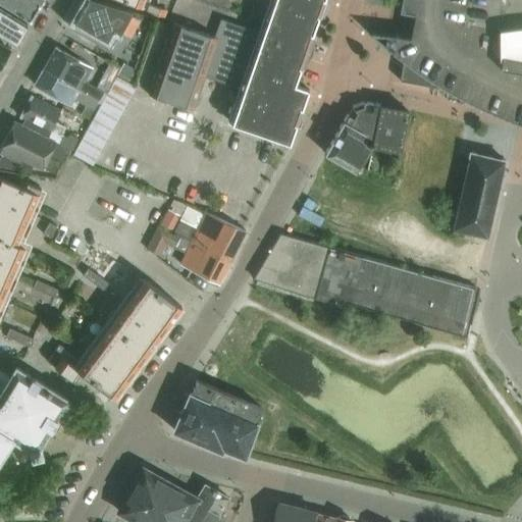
[(0,0),(0,1),(31,20),(42,0),(0,0)]
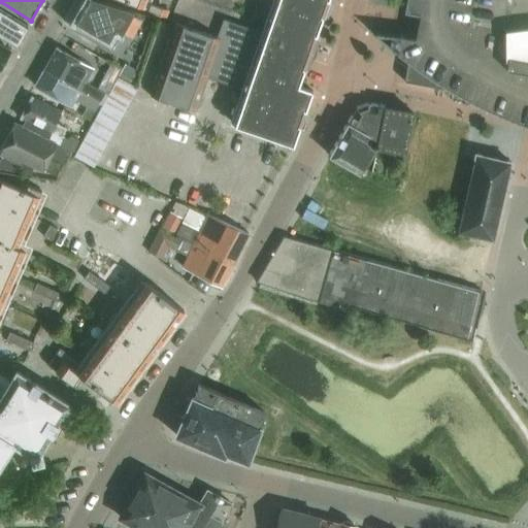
[(80,9),(75,18),(76,19),(79,20),(77,24),(109,42),(116,31),(123,35),(135,12),(95,0),(94,0),(90,0),(84,11),(81,9),(80,9)]
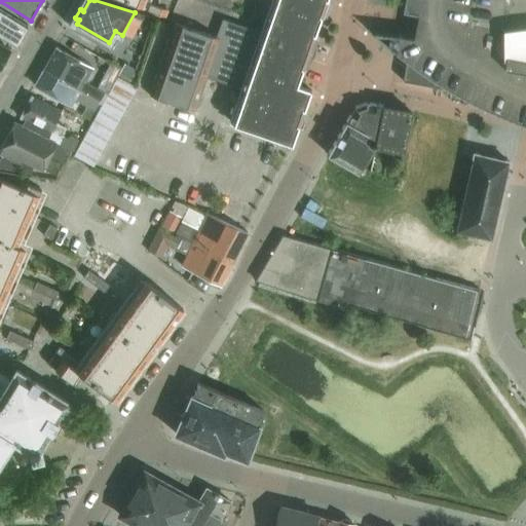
[(123,0),(165,16),(168,10),(145,1),(145,0),(123,0)]
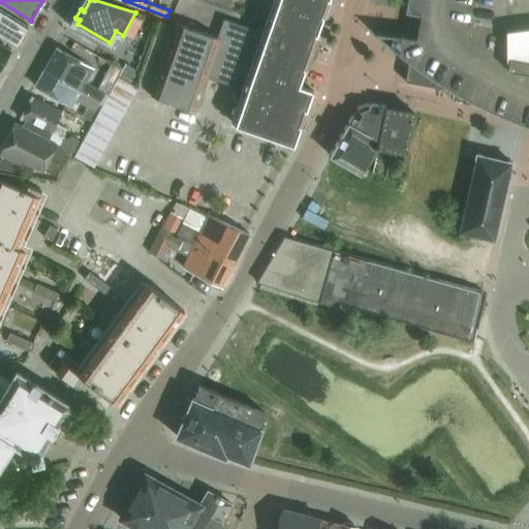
[(300,86),(329,0),(279,0),(268,36),(225,22),(219,38),(176,24),(151,96),(196,112),(209,76),(248,91),(236,126),(294,146),(314,91),(300,86)]
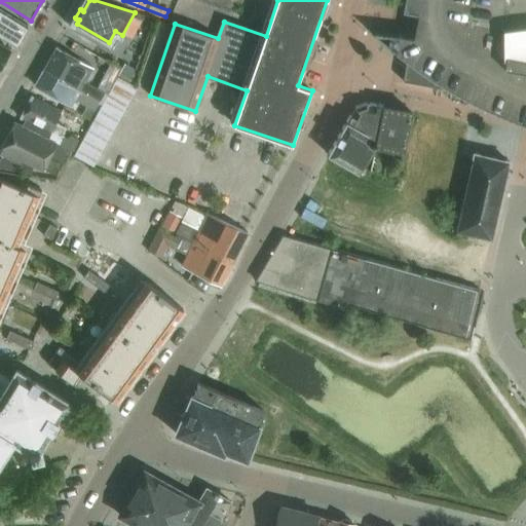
[(412,38),(404,81),(449,89),(448,91),(461,97),(462,96),(525,108),(525,107),(525,0),(405,0),(404,12),(425,16),(421,38),(414,38),(412,38)]
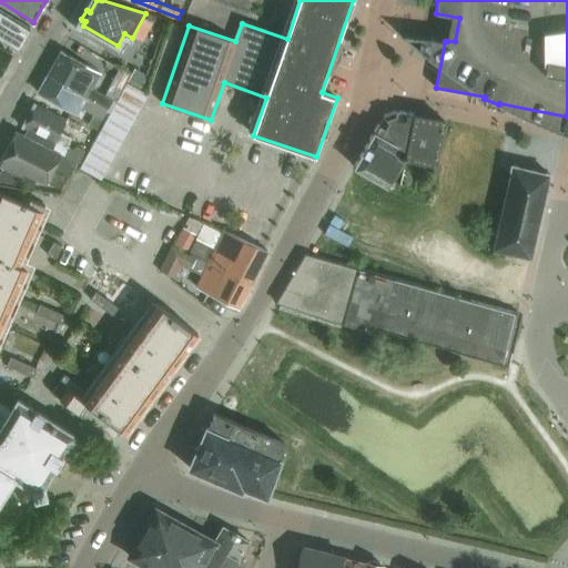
[(0,38),(18,50),(30,28),(0,9),(0,38)]
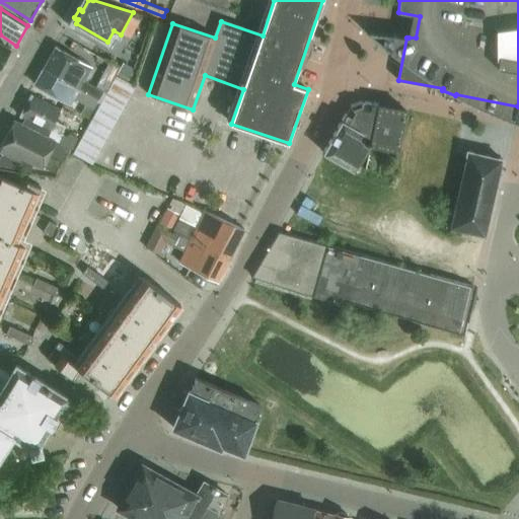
[(395,38),(395,35),(367,32),(392,54),(393,53),(392,52),(394,38),(395,38)]
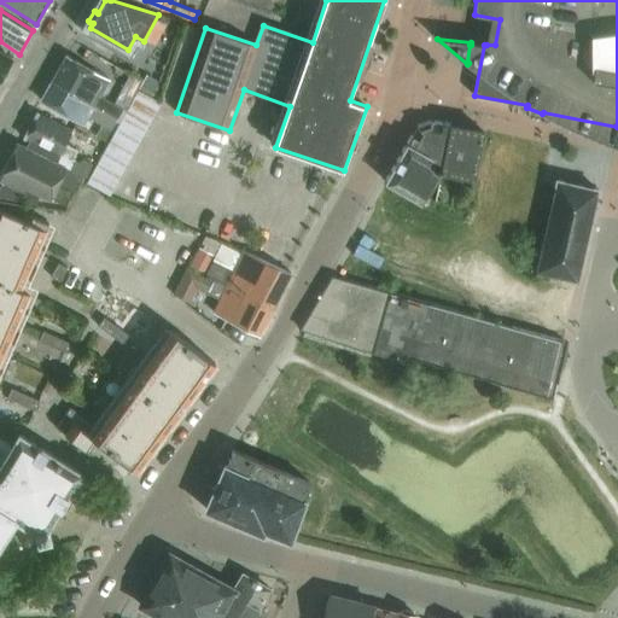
[(6,71),(12,59),(0,51),(0,82),(4,81),(7,75),(6,71)]
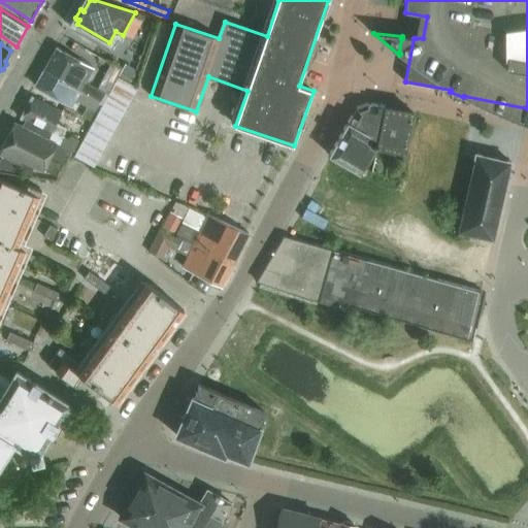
[(101,102),(106,93),(87,81),(94,68),(58,47),(45,69),(67,81),(66,85),(80,93),(80,91),(101,102)]
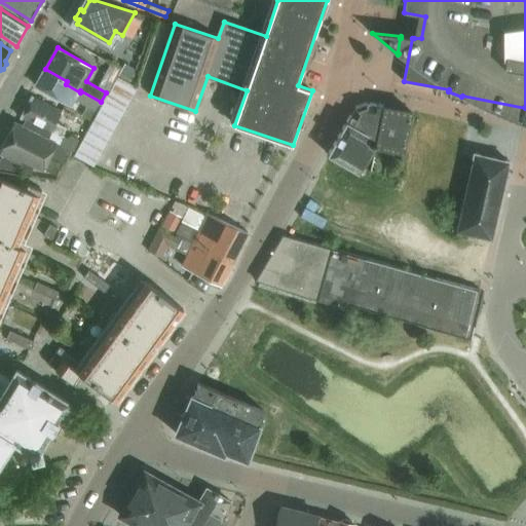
[(111,64),(105,74),(115,79),(120,70),(111,64)]
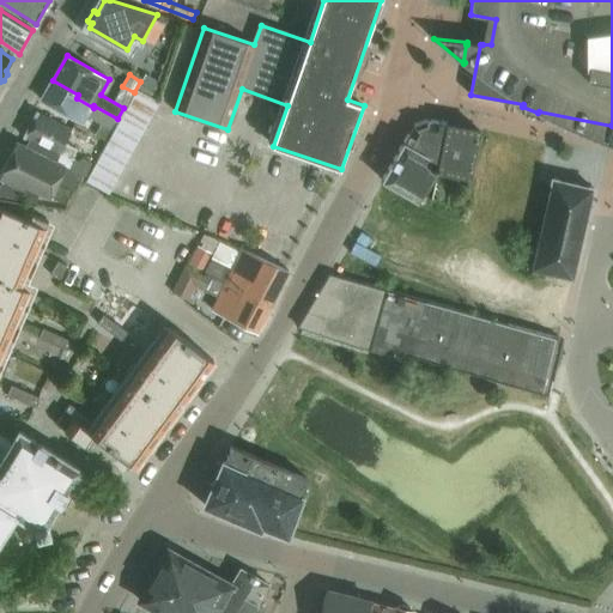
[(146,76),(140,87),(149,92),(151,93),(158,83),(153,80),(146,76)]
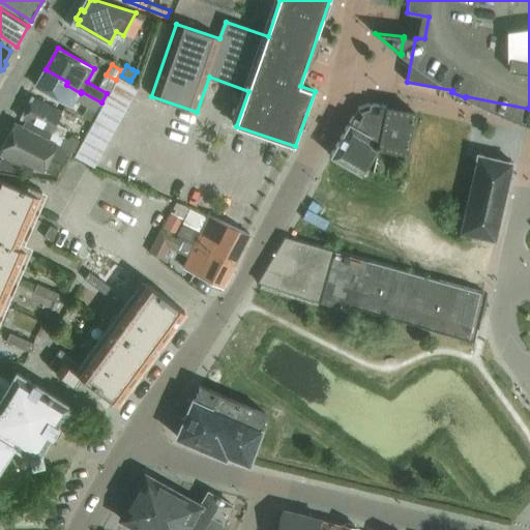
[(95,112),(101,102),(81,91),(81,93),(66,85),(67,82),(46,69),(36,86),(72,107),(76,100),(95,112)]
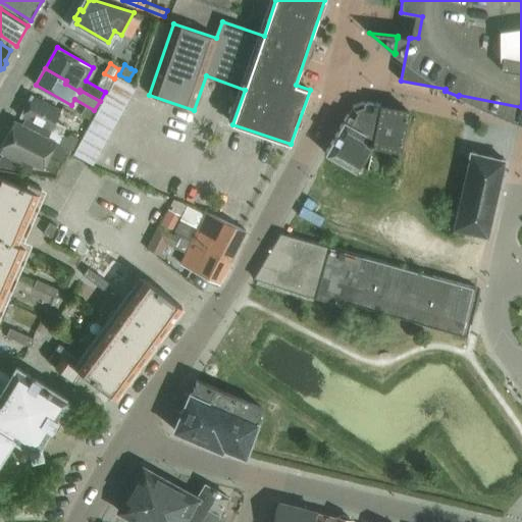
[(94,166),(137,88),(117,77),(73,155),(94,166)]
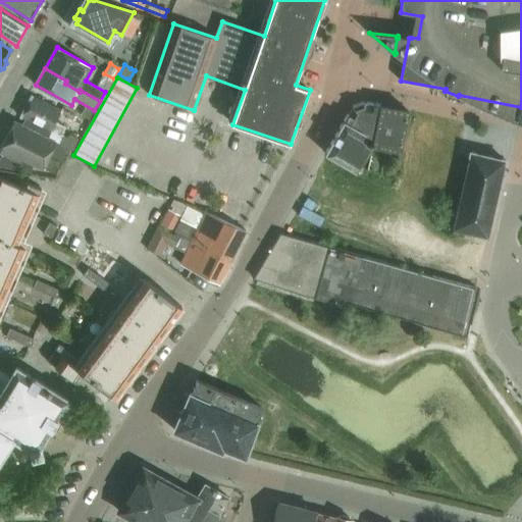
[(22,124),(71,149),(72,150),(79,139),(70,135),(69,138),(63,135),(65,131),(55,124),(62,110),(32,96),(21,117),(25,119),(22,124)]
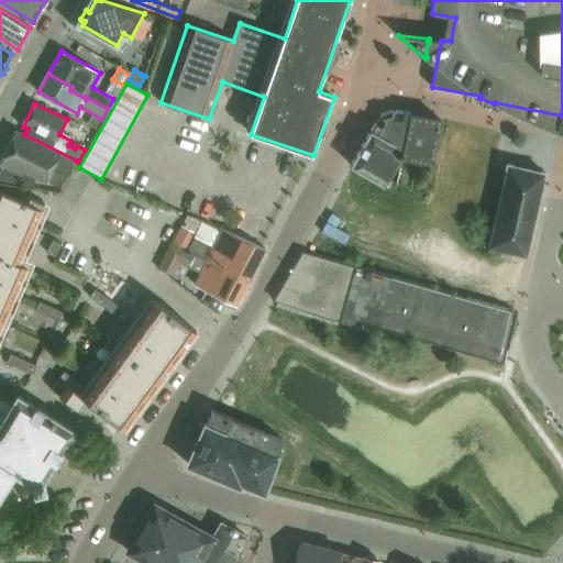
[(397,183),(412,116),(393,112),(383,114),(353,167),(393,189),(395,185),(404,186),(397,183)]
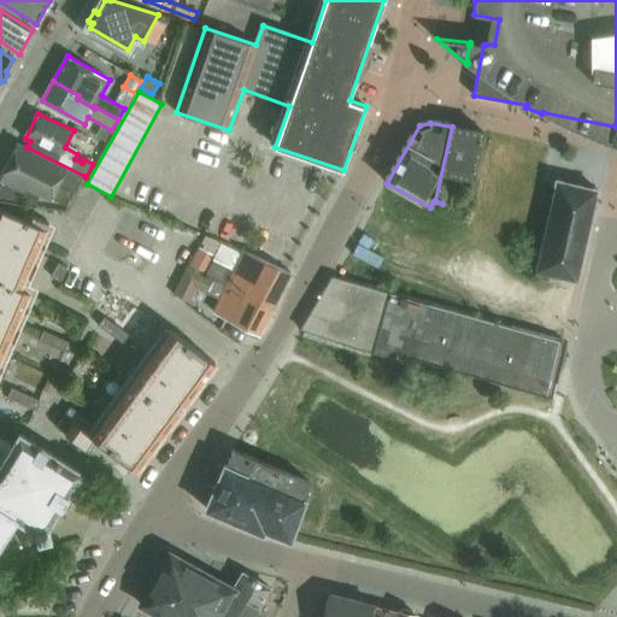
[(474,180),(483,133),(452,127),(435,200),(442,204),(450,205),(454,176),(474,180)]
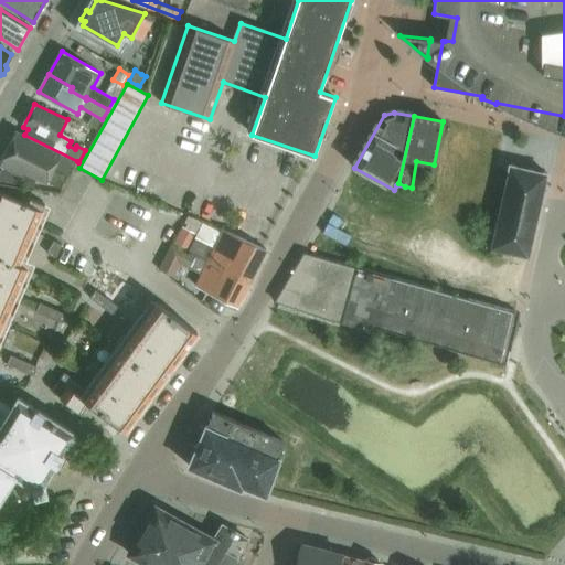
[(77,161),(24,135),(17,131),(0,161),(0,166),(2,167),(0,171),(0,183),(33,190),(36,178),(46,183),(48,181),(55,185),(57,184),(63,174),(68,178),(77,161)]
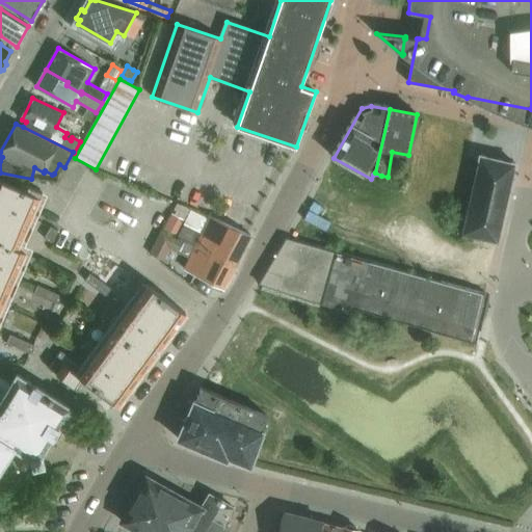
[(473,186),(461,233),(496,241),(500,225),(514,164),(480,156),(473,186)]
